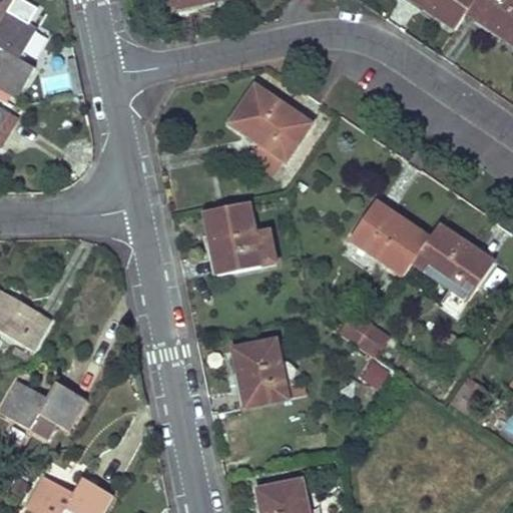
[(0,0),(0,45),(5,49),(0,58),(0,86),(17,97),(36,66),(20,57),(37,29),(6,10),(11,0),(0,0)]
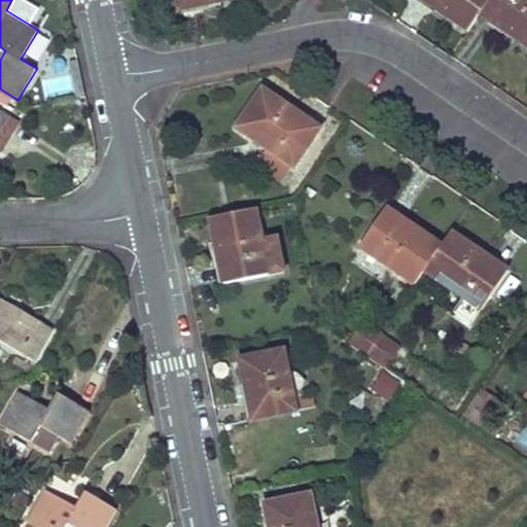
[(177,0),(180,8),(227,0),(177,0)]
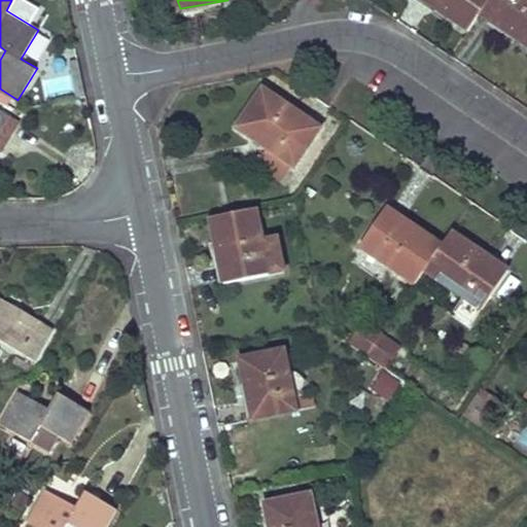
[(489,0),(421,0),(467,32),(480,14),(489,0)]
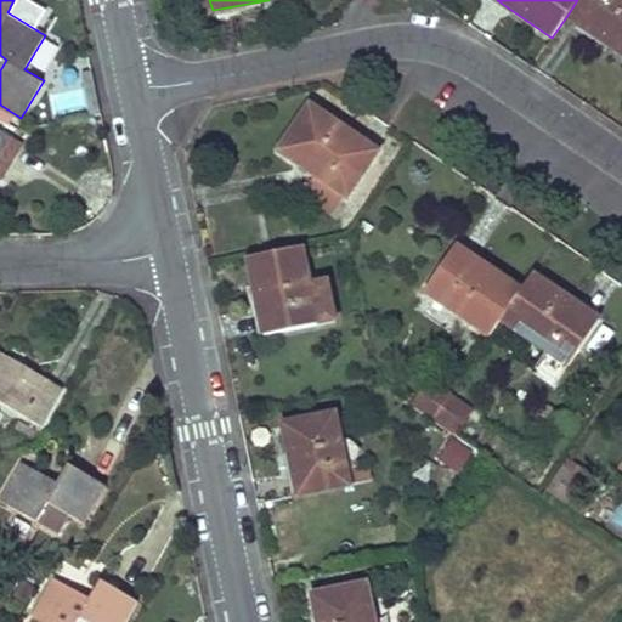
[(621,0),(577,0),(566,17),(621,55),(621,0)]
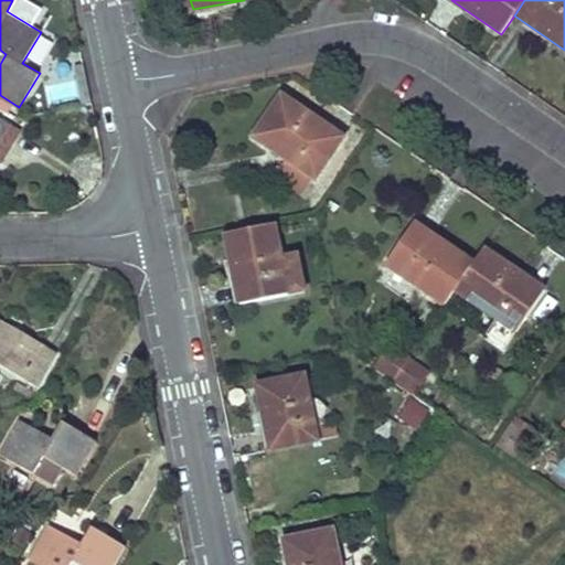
[(51,84),(52,102),(74,99),(73,83),(51,84)]
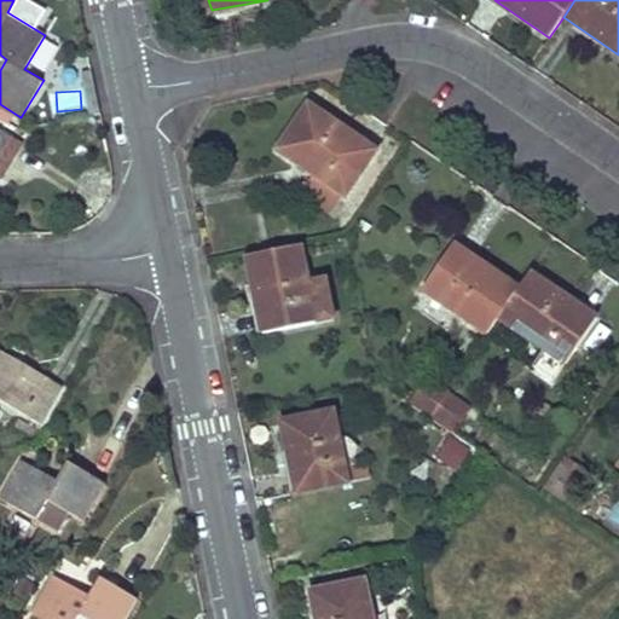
[(371,149),(307,105),(278,150),(308,171),(299,186),(327,206),(337,190),(342,194),(371,149)]
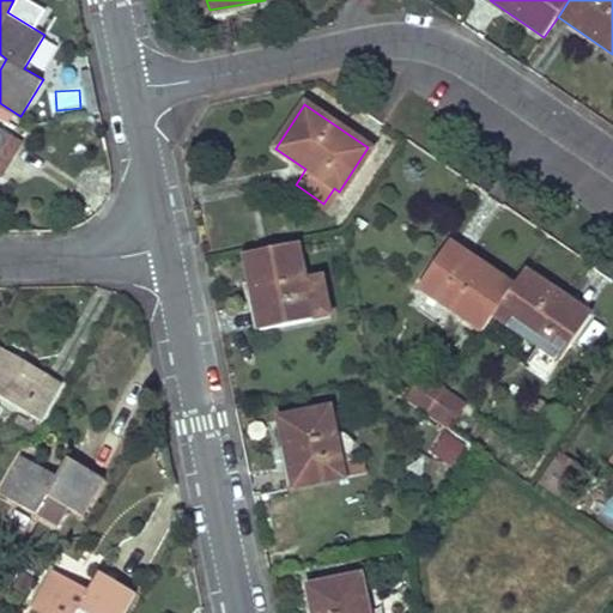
[(296,242),(243,253),(260,328),(327,315),(321,289),(305,291),(303,280),(296,242)]
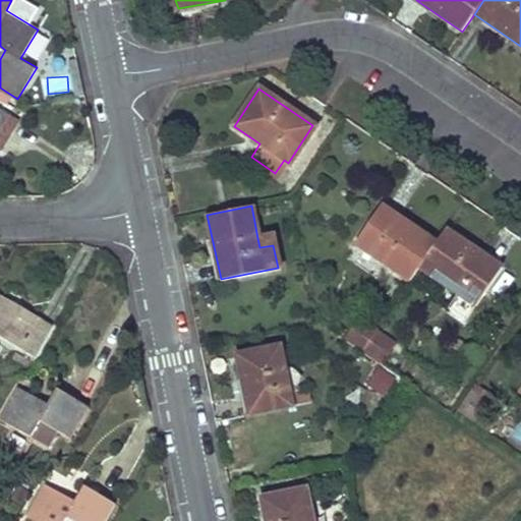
[(436,243),(381,206),(355,243),(411,281),(419,269),(436,243)]
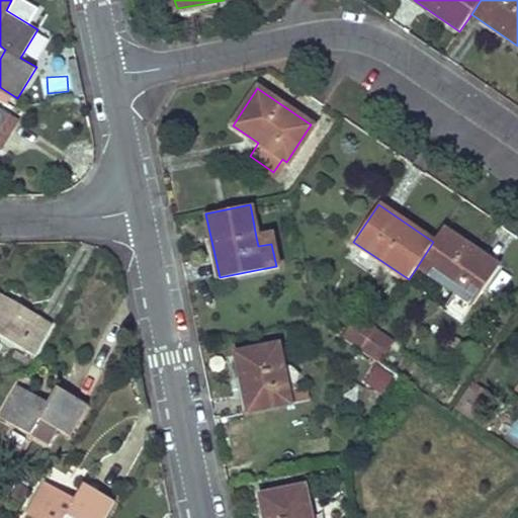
[(497,267),(442,229),(433,242),(417,267),(455,292),(472,305),(497,267)]
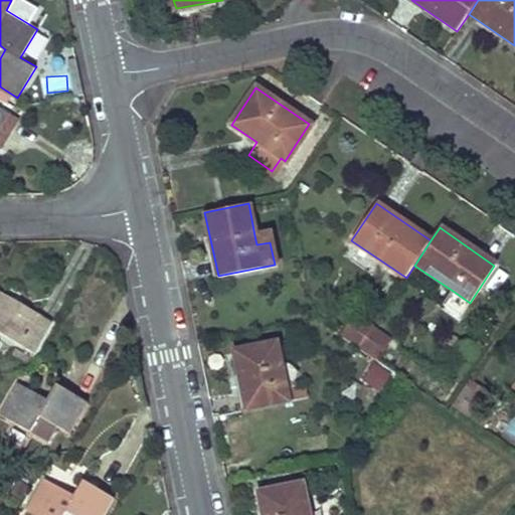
[(256,244),(270,242),(268,233),(254,235),(256,244)]
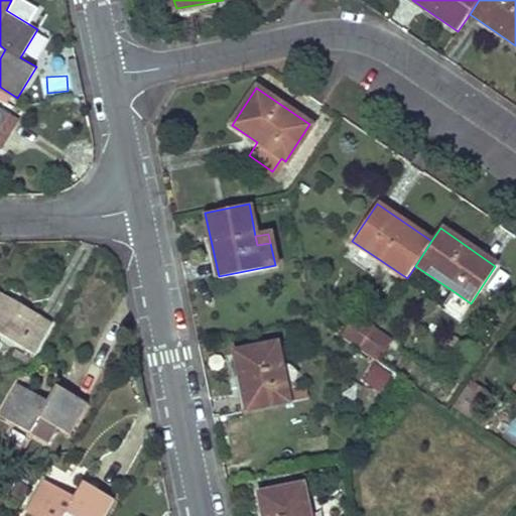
[(51,320),(0,288),(0,331),(33,352),(51,320)]
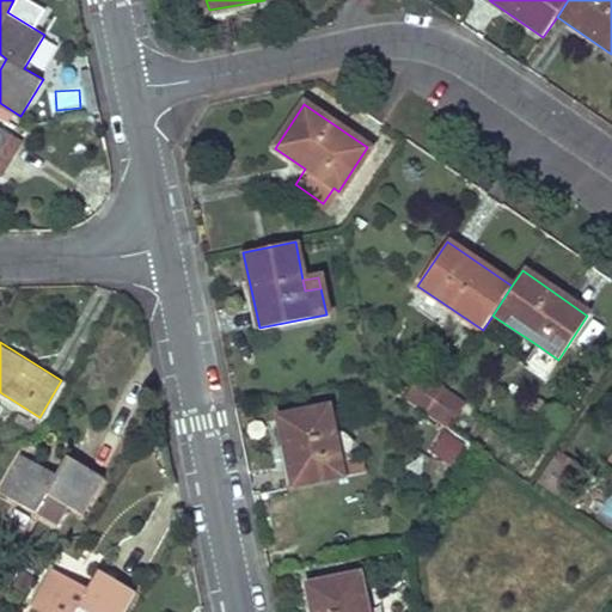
[(546,377),(558,360),(538,346),(527,362),(546,377)]
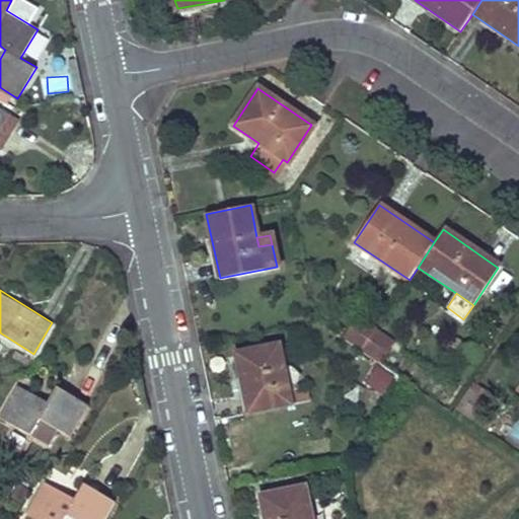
[(359,314),(344,337),(350,341),(365,318),(359,314)]
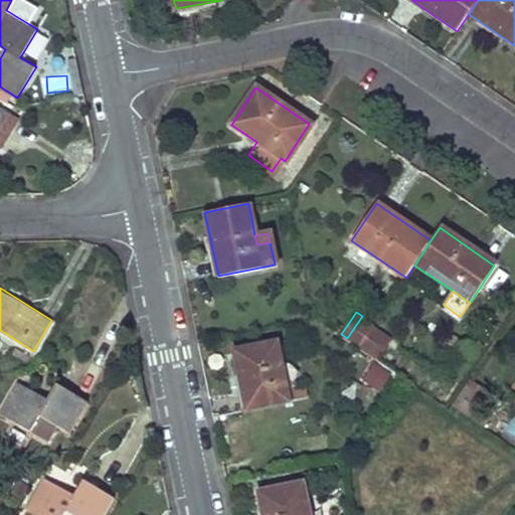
[(362,316),(347,338),(358,346),(374,324),(362,316)]
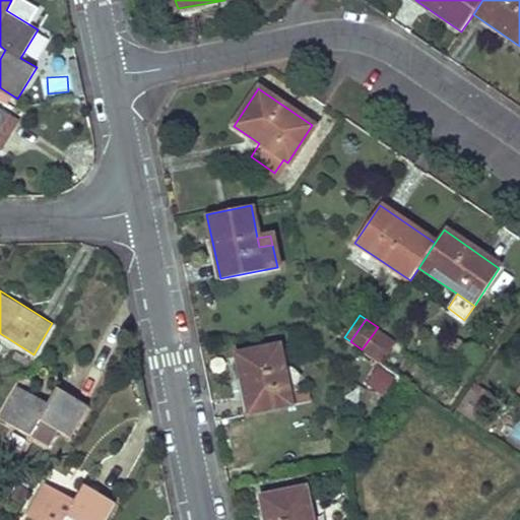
[(373,356),(388,335),(378,327),(362,349),(373,356)]
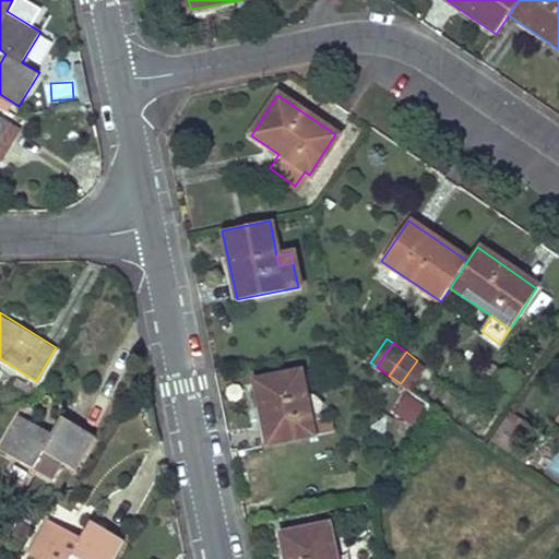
[(407,388),(424,365),(417,360),(401,383),(407,388)]
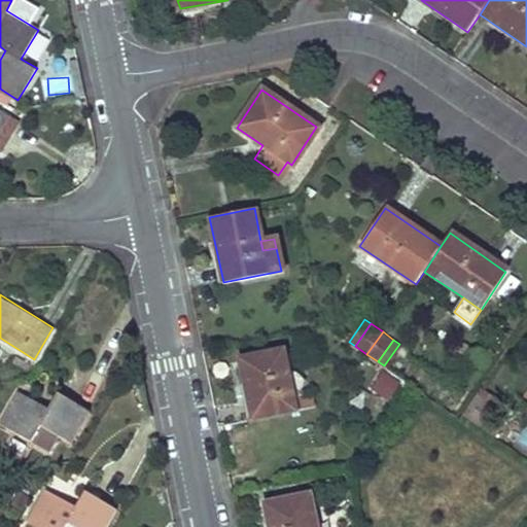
[(283,348),(241,356),(253,417),(296,408),(283,348)]
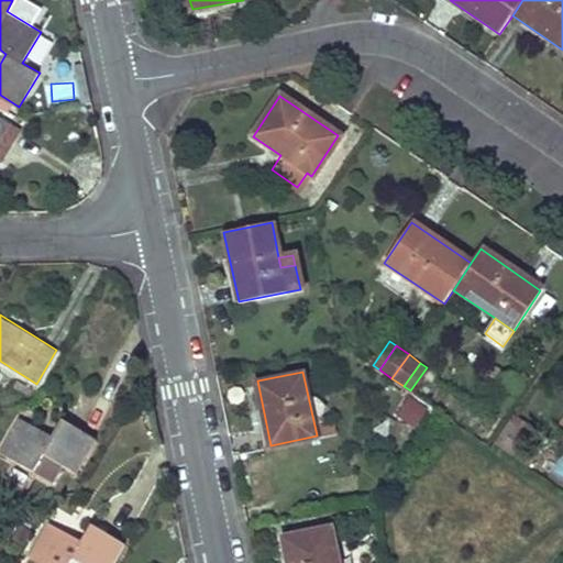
[(398,417),(417,428),(428,409),(409,398),(398,417)]
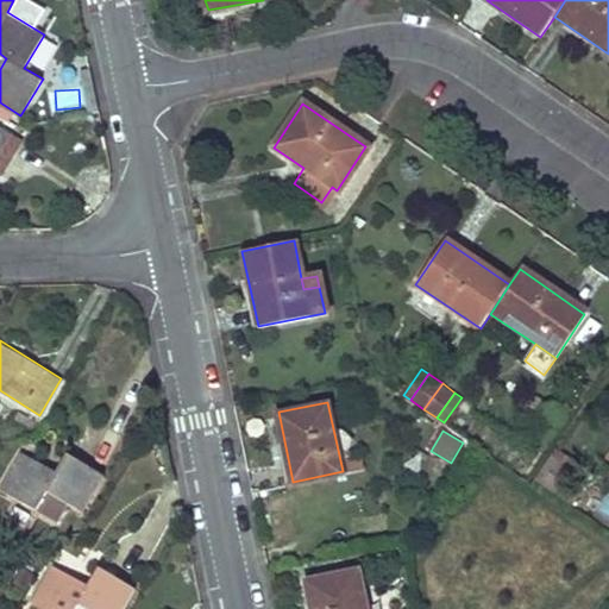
[(560,482),(575,460),(556,447),(541,469),(560,482)]
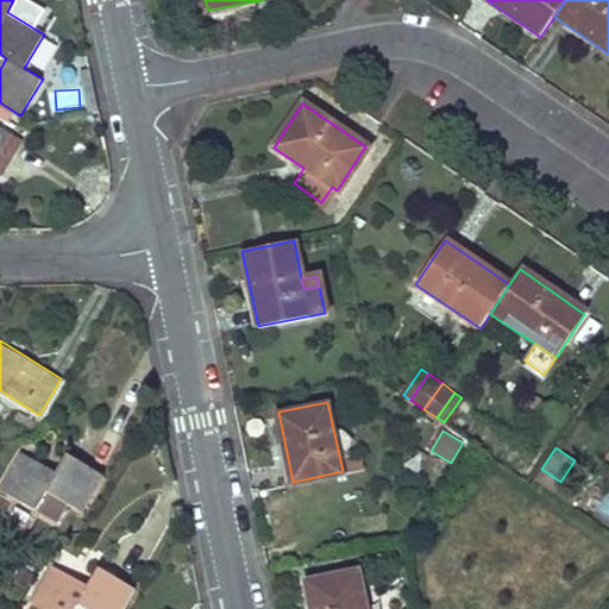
[(102,473),(68,452),(55,473),(19,452),(0,485),(36,508),(46,489),(82,510),(102,473)]
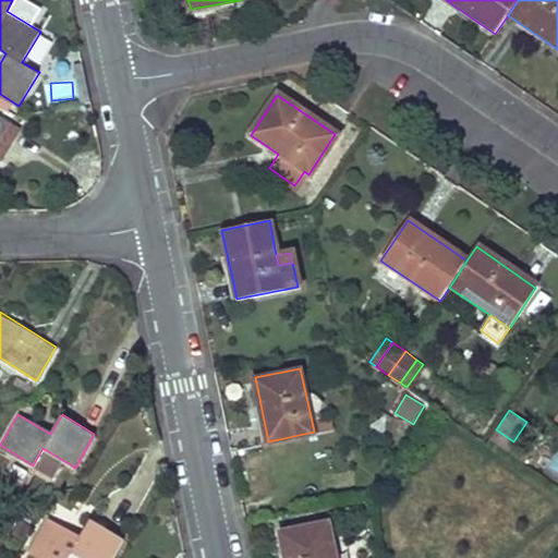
[(513,441),(496,429),(490,437),(509,449),(522,459),(528,450),(513,441)]
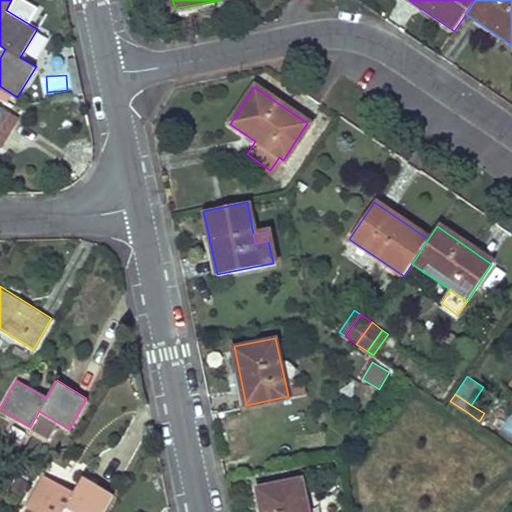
[(53,426),(41,419),(36,427),(48,435),(53,426)]
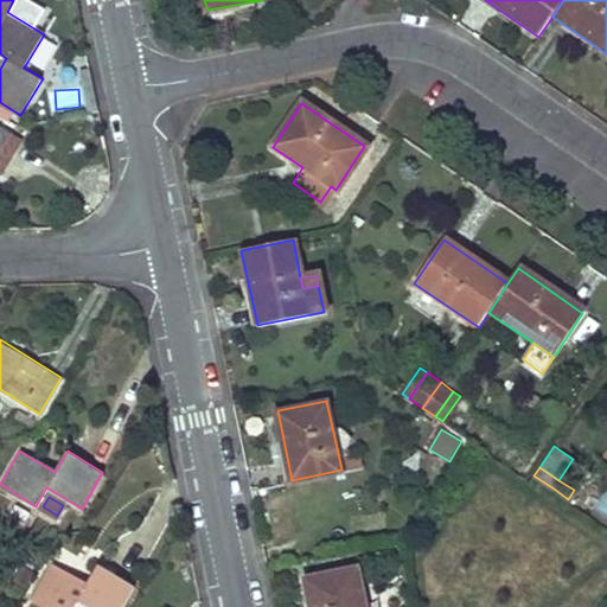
[(87,583),(50,563),(32,596),(49,606),(120,606),(133,585),(98,564),(87,583)]
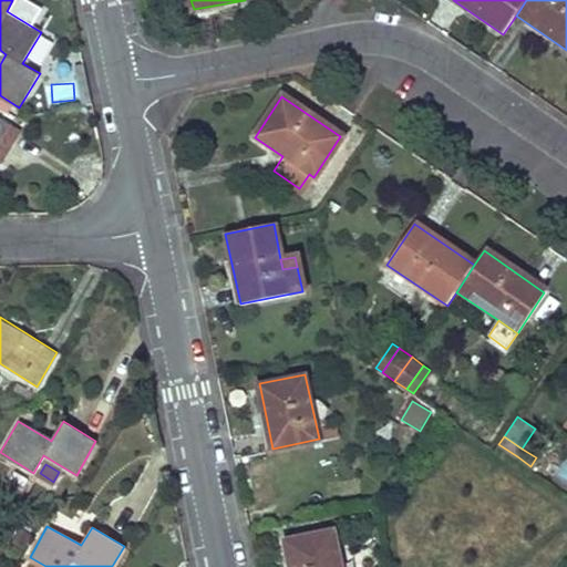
[(341,566),(334,532),(287,542),(291,566),(341,566)]
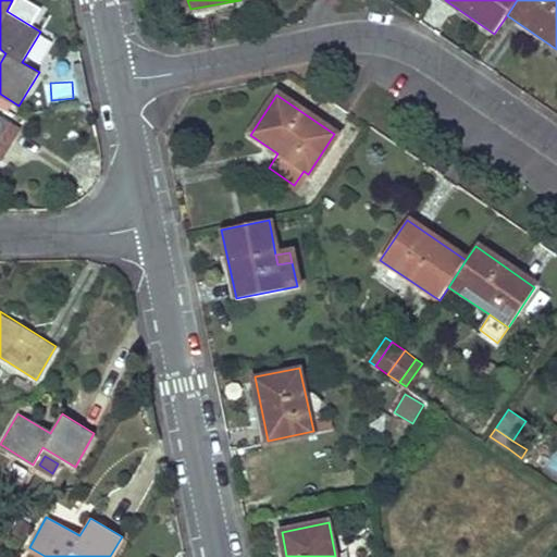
All buildings are outlined.
